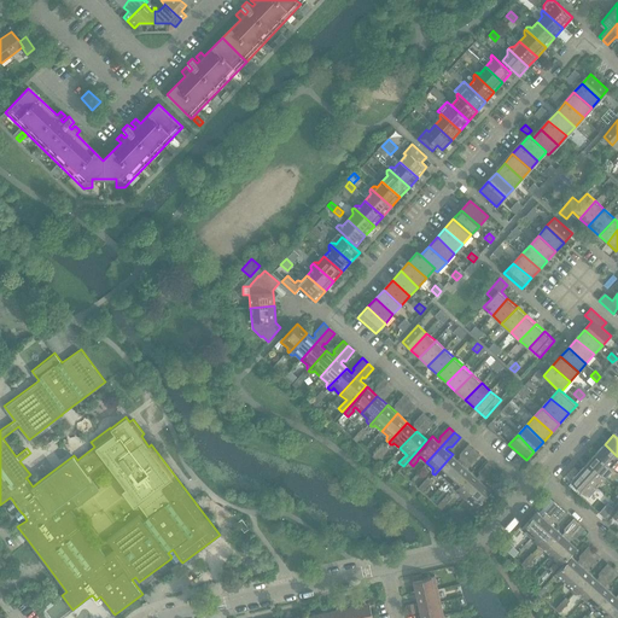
[(473,449),(468,444),(459,454),(459,458),(458,459),(453,454),(435,474),(436,476),(439,476),(441,474),(445,479),(473,449)]
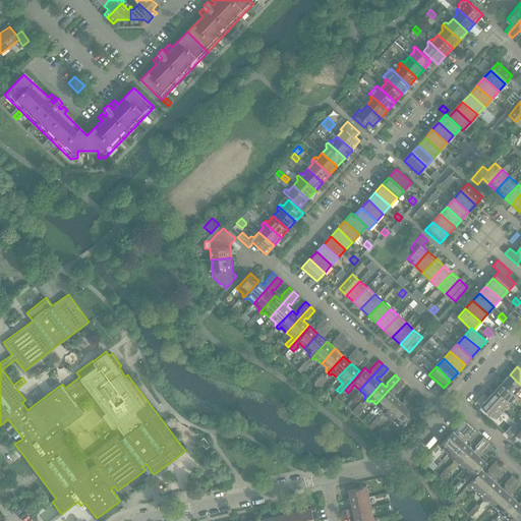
[(517,396),(520,391),(520,385),(510,374),(503,383),(517,396)]
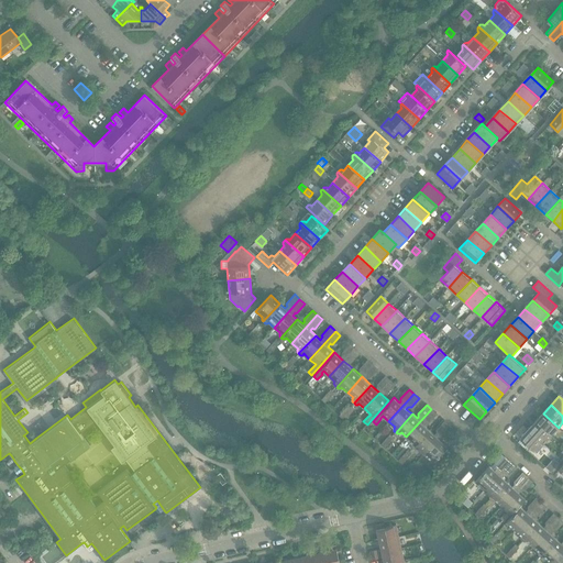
[(429,423),(437,415),(437,414),(431,409),(406,437),(412,443),(411,444),(411,446),(414,448),(430,430),(424,424),(426,423),(429,423)]
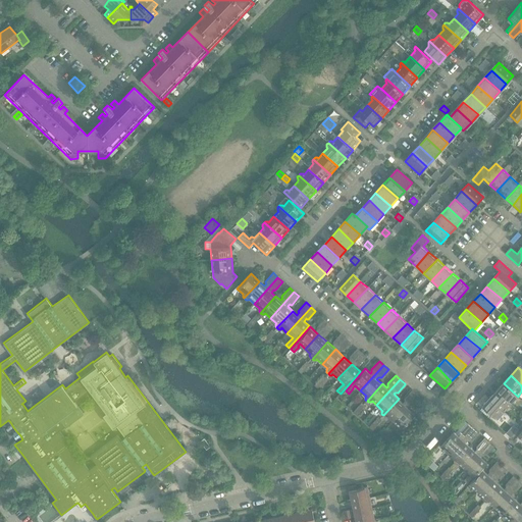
[(511,404),(518,397),(504,383),(497,390),(511,404)]
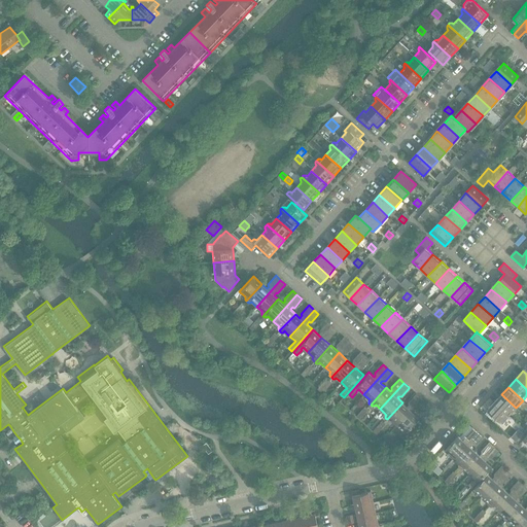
[(396,424),(421,398),(416,393),(408,402),(408,406),(407,407),(402,402),(387,419),(388,421),(390,421),(391,420),(396,424)]
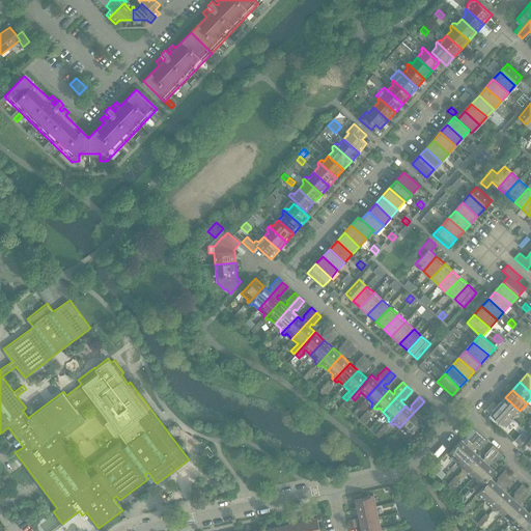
[(512,419),(520,411),(505,397),(498,406),(512,419)]
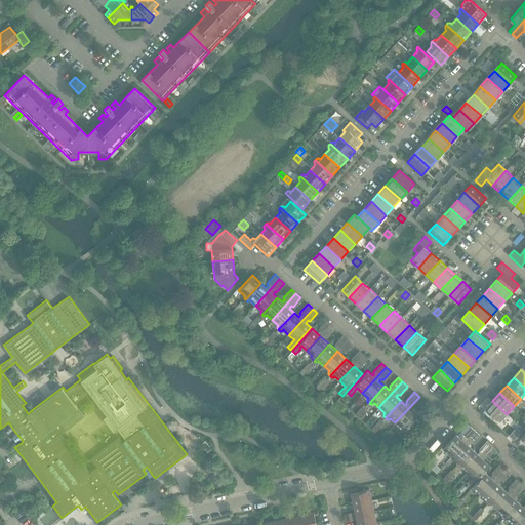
[(423,401),(419,397),(395,422),(401,428),(399,431),(406,437),(415,428),(411,423),(417,415),(412,411),(413,409),(416,409),(423,401)]
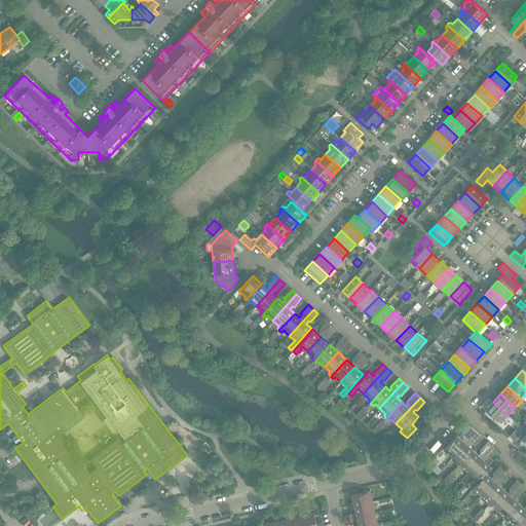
[(500,422),(508,415),(493,402),(486,410),(484,412),(498,425),(500,422)]
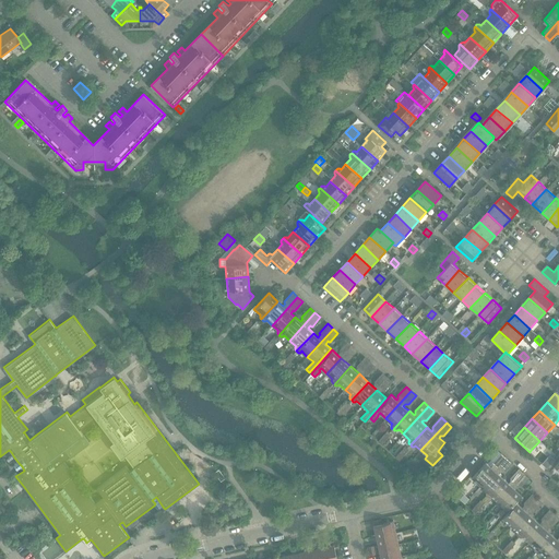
[(401,452),(404,455),(409,450),(405,447),(401,452)]
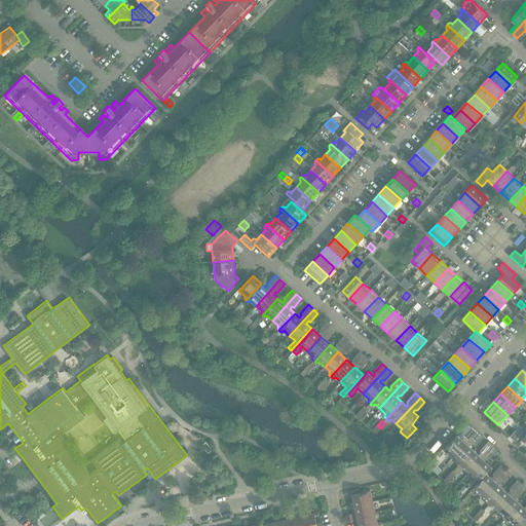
[(452,458),(477,431),(472,426),(463,435),(463,438),(462,440),(457,436),(438,457),(441,460),(446,455),(445,454),(447,453),(452,458)]
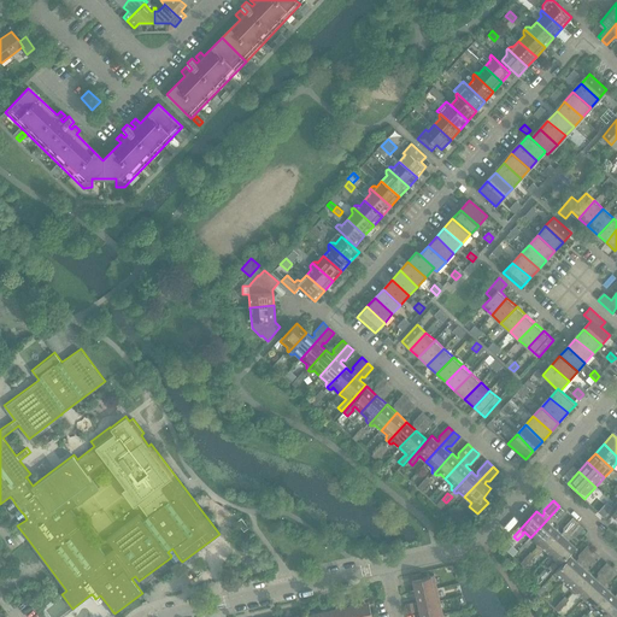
[(612,507),(609,504),(606,503),(598,512),(604,517),(612,507)]
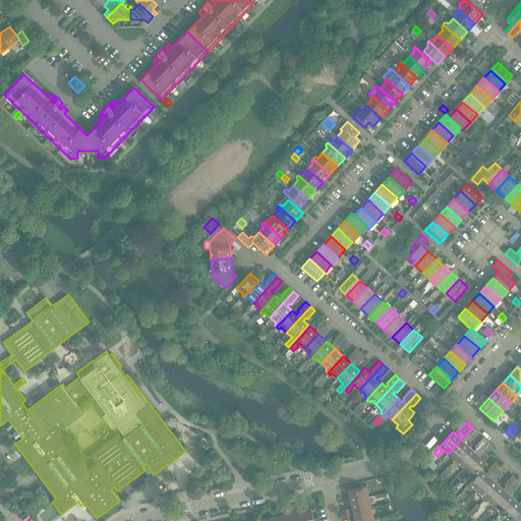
[(454,463),(469,446),(464,442),(466,440),(468,440),(476,430),(472,427),(448,454),(453,458),(453,459),(453,461),(454,463)]
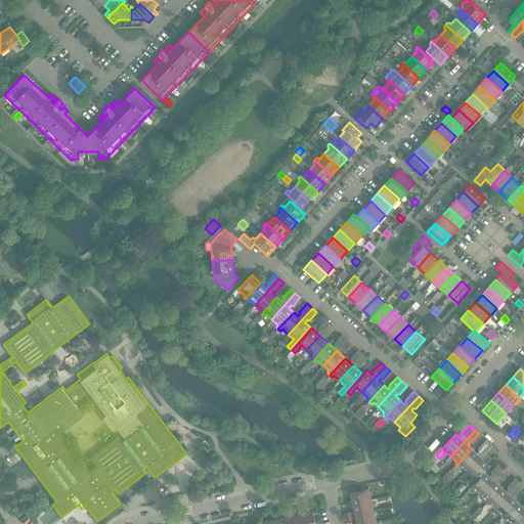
[(201,443),(207,451),(211,448),(205,440),(201,443)]
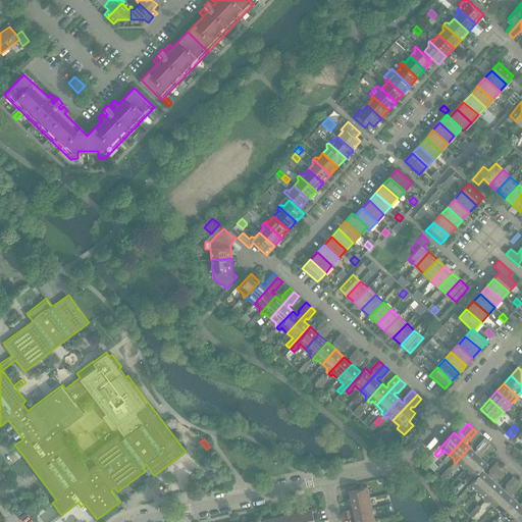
[(466,469),(489,444),(484,438),(476,447),(476,450),(475,451),(470,447),(455,464),(457,465),(459,465),(460,464),(466,469)]
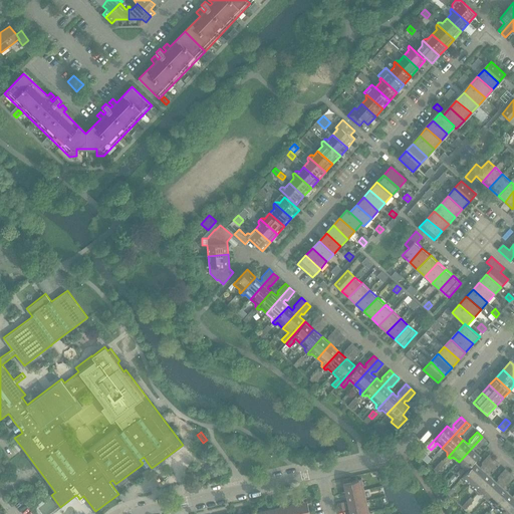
[(479,448),(486,440),(482,437),(459,462),(464,467),(462,469),(457,474),(460,477),(480,455),(474,450),(476,449),(479,448)]
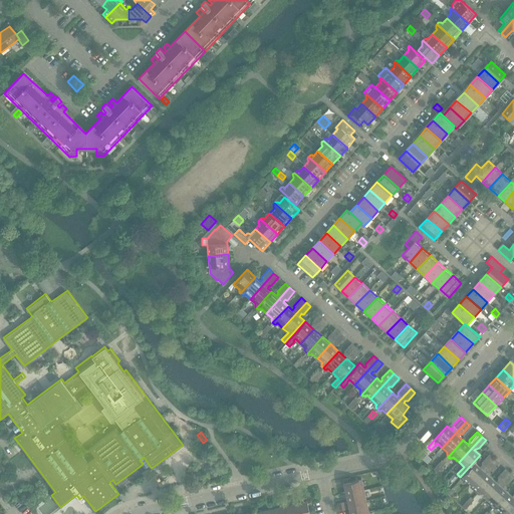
[(422,450),(418,455),(423,459),(427,455),(422,450)]
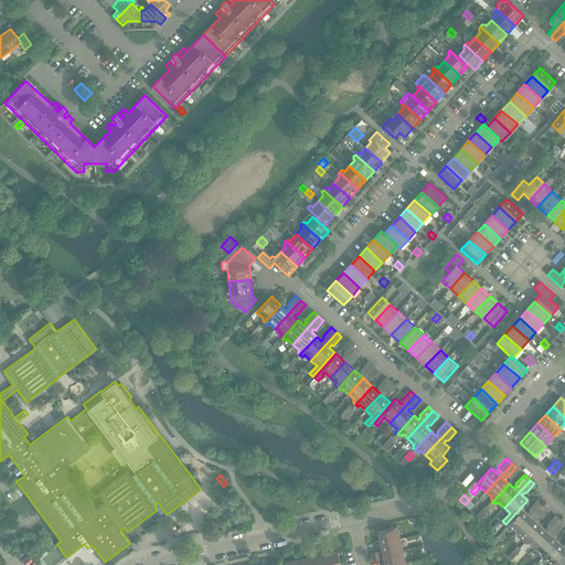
[(522,509),(505,526),(508,529),(510,529),(511,528),(516,533),(532,516),(522,509)]
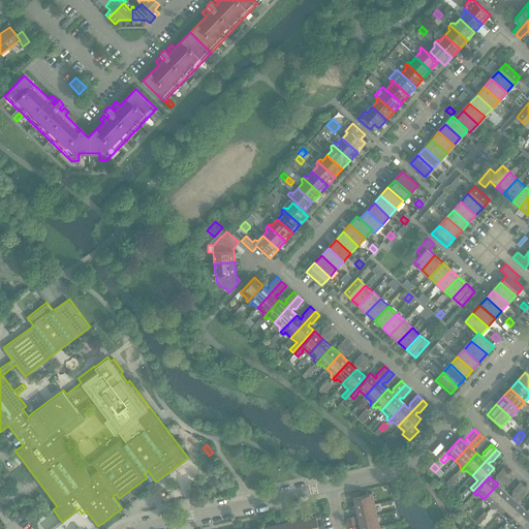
[(498,484),(484,499),(490,504),(489,505),(489,507),(490,508),(505,491),(498,484)]
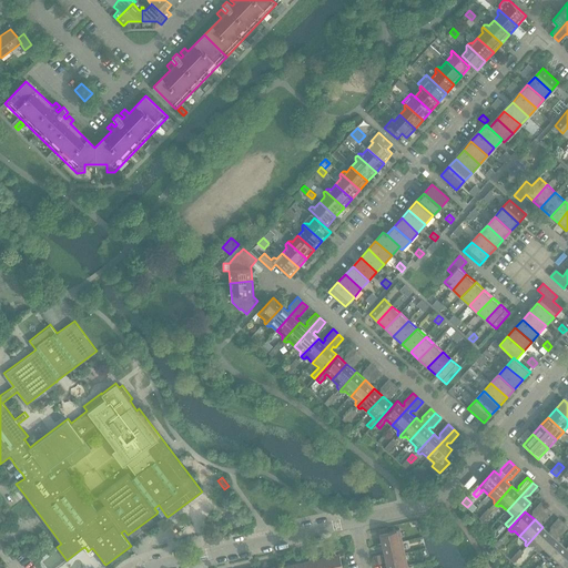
[(543,527),(526,546),(528,547),(530,547),(531,546),(537,551),(551,535),(543,527)]
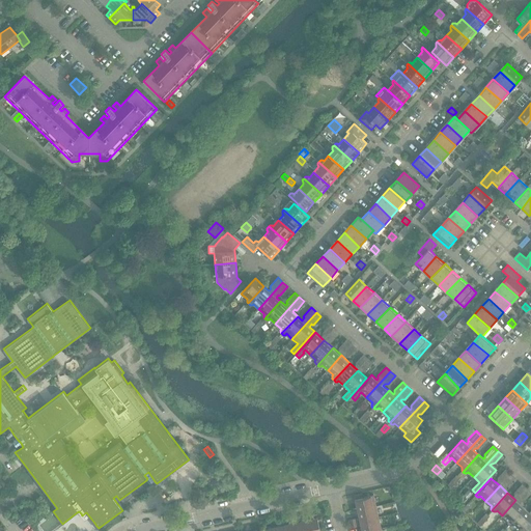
[(358,509),(376,505),(373,495),(364,497),(363,494),(355,495),(358,509)]
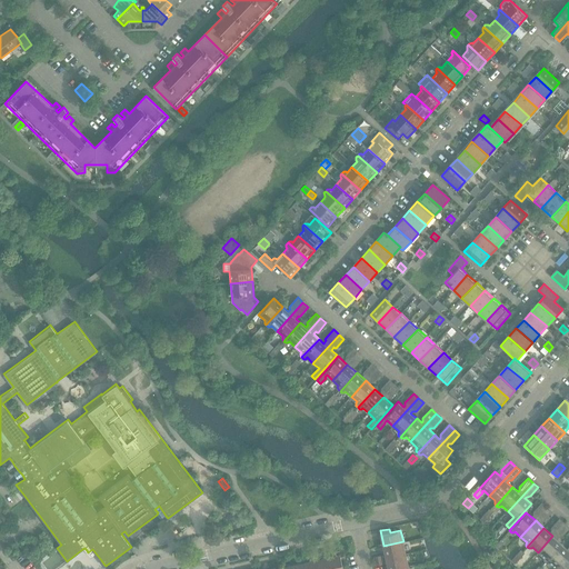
[(495,530),(491,533),(495,536),(497,539),(500,535),(498,532),(495,530)]
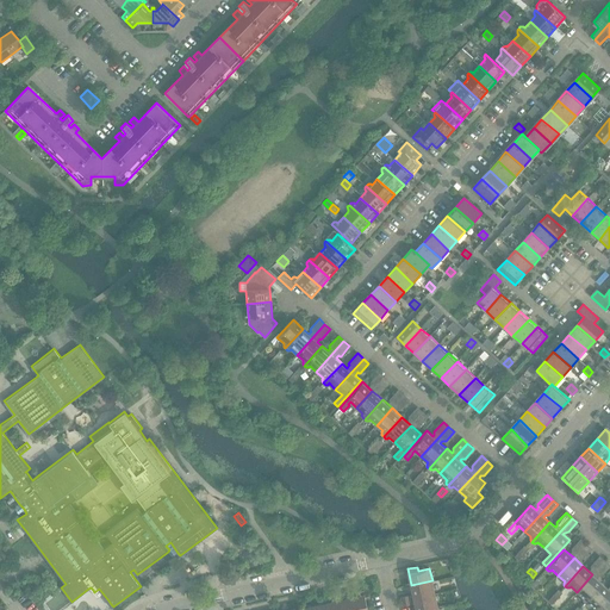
[(592,574),(577,592),(583,598),(583,602),(584,603),(602,584),(592,574)]
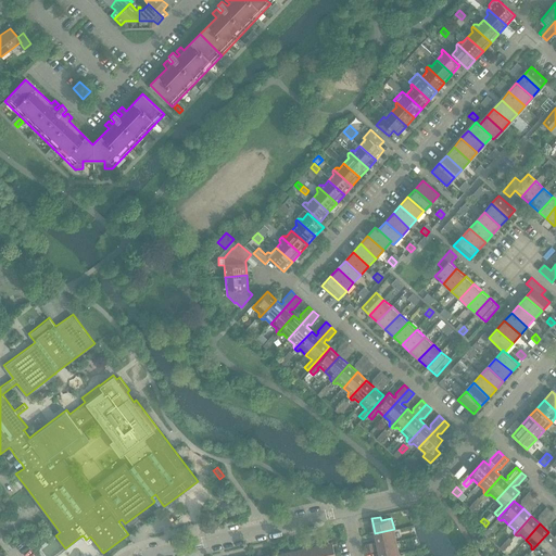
[(377,545),(396,541),(394,529),(375,533),(377,545)]
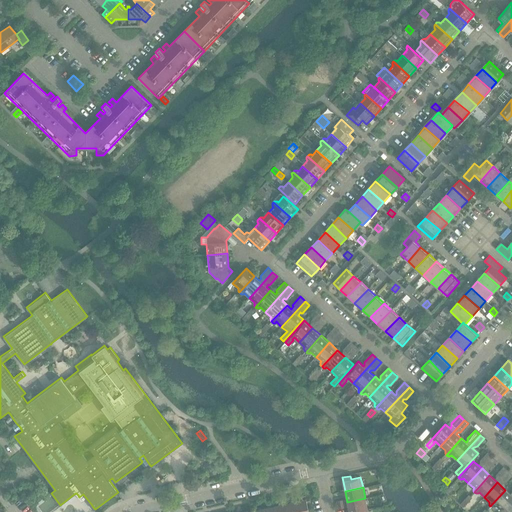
[(511,495),(505,490),(490,506),(492,508),(494,507),(495,507),(500,511),(511,497),(511,495)]
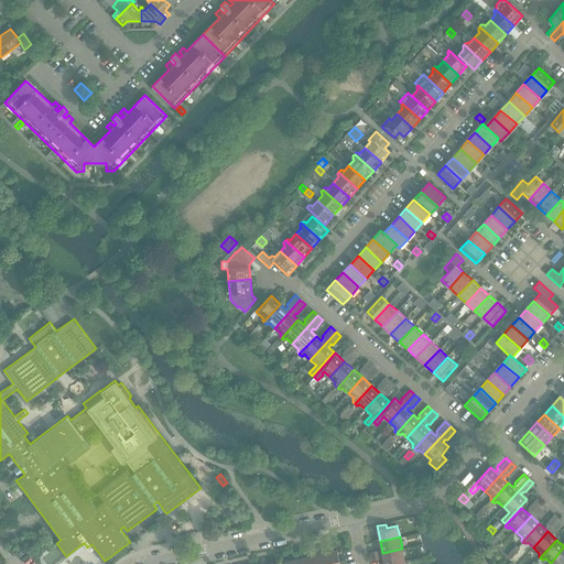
[(325,549),(327,563),(340,563),(339,555),(343,554),(340,545),(325,549)]
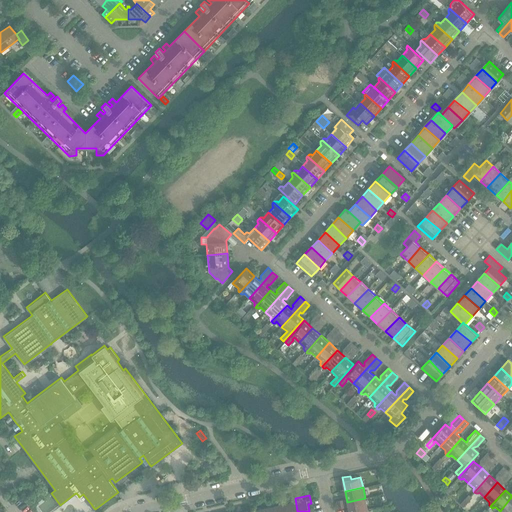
[(511,511),(511,497),(500,511),(511,511)]
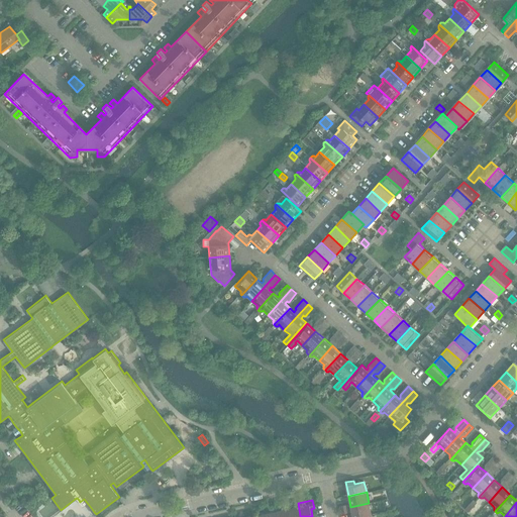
[(289,516),(300,516),(298,503),(287,506),(289,516)]
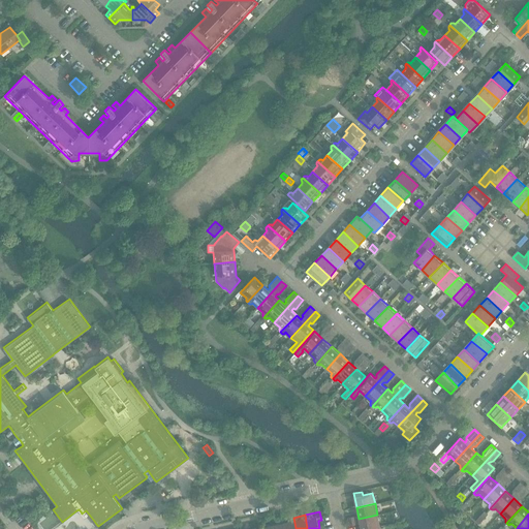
[(361,528),(363,528),(379,526),(377,515),(359,519),(361,528)]
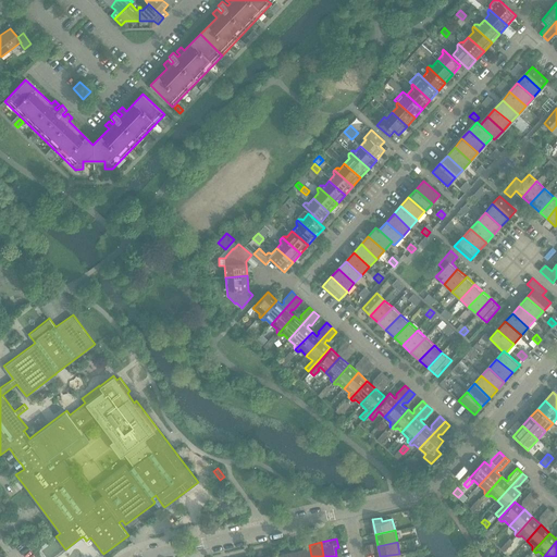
[(311,556),(309,545),(297,547),(297,551),(298,551),(299,556),(311,556)]
